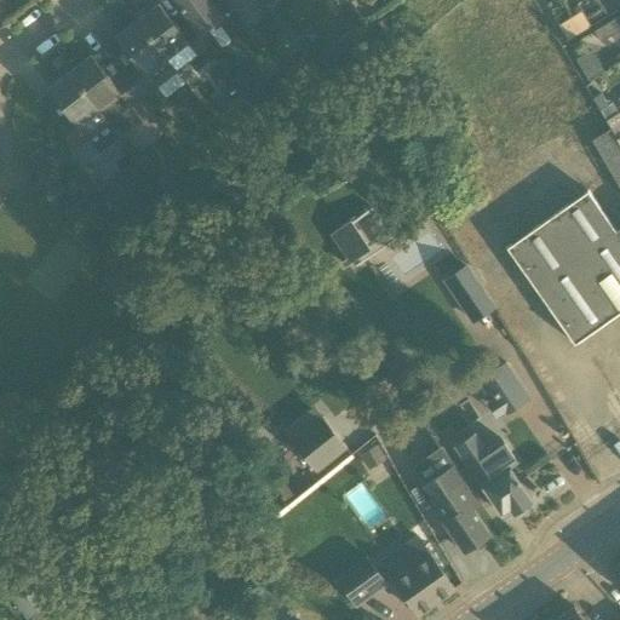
[(265,13),(254,0),(174,0),(191,21),(200,32),(216,52),(265,13)]
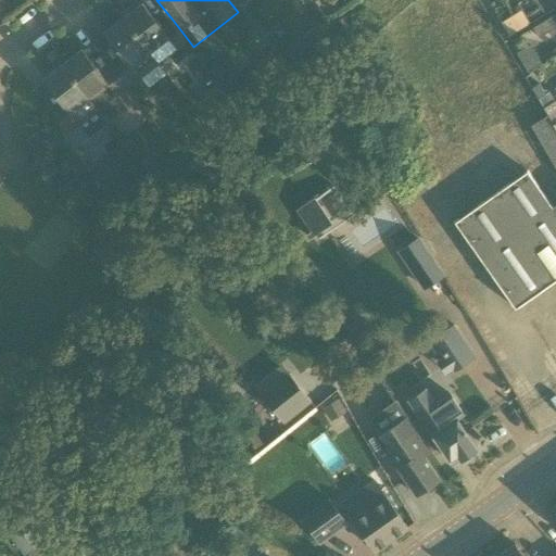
[(142,3),(124,17),(160,64),(171,57),(176,64),(196,49),(193,47),(179,28),(172,19),(161,27),(142,3)]
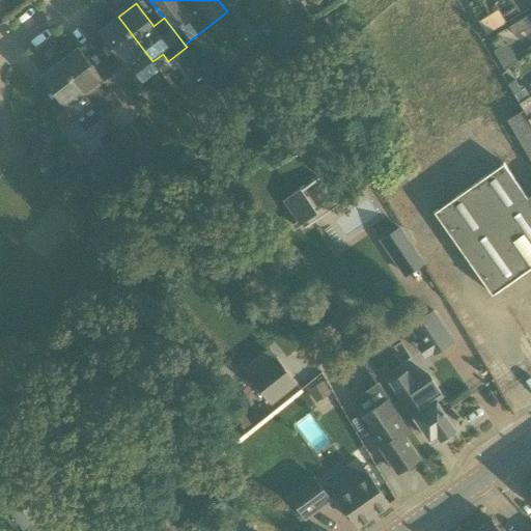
[(507,24),(499,9),(478,22),(485,35),(507,24)]
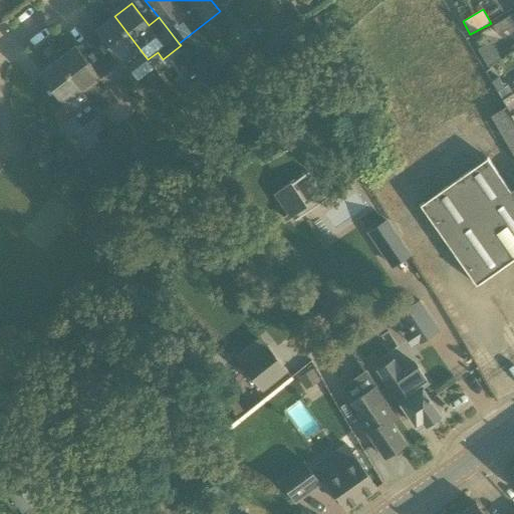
[(513,30),(513,12),(493,25),(499,34),(508,28),(511,33),(513,30)]
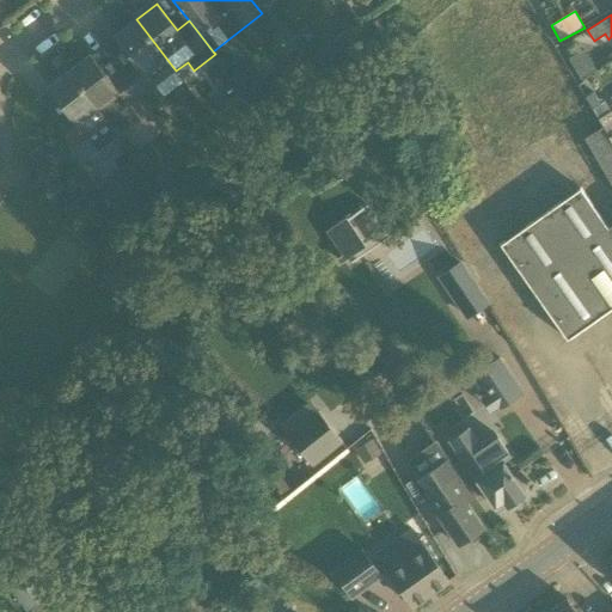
[(135,62),(123,72),(141,96),(154,86),(154,87),(176,71),(136,19),(115,36),(135,62)]
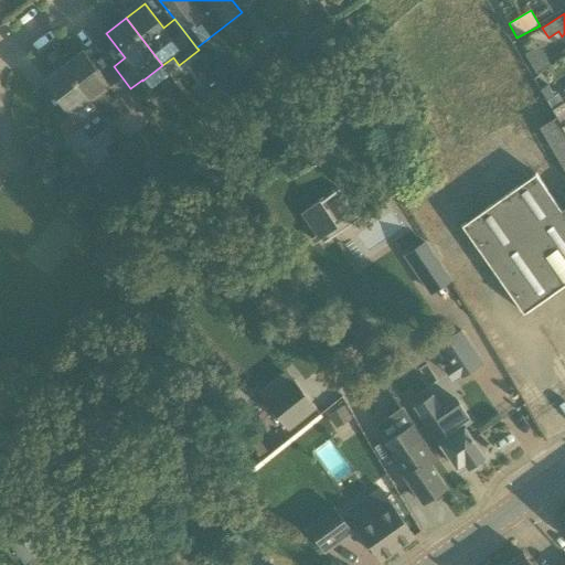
[(99,112),(130,88),(114,66),(102,75),(84,51),(64,65),(99,112)]
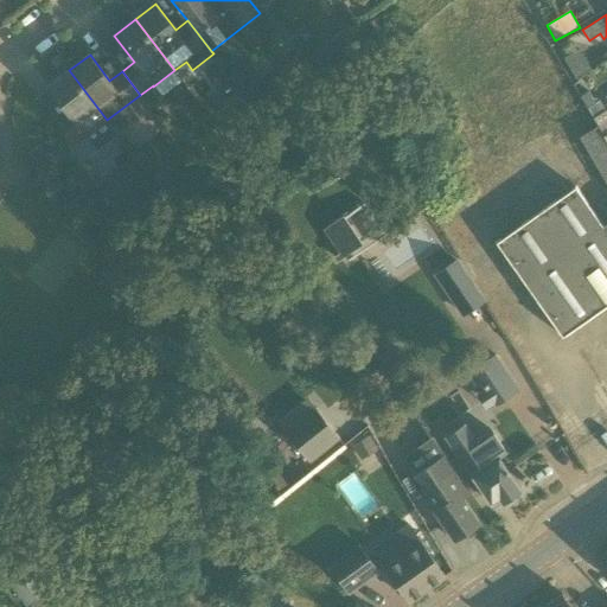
[(69,70),(48,87),(50,89),(68,113),(56,121),(74,146),(87,136),(107,120),(69,70)]
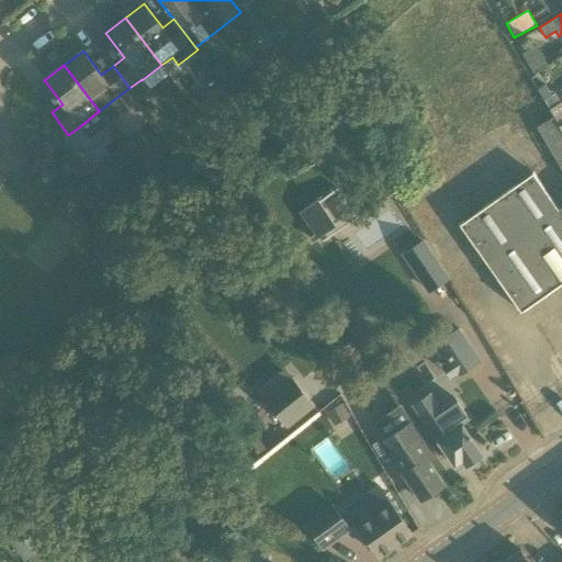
[(550,109),(561,102),(554,92),(542,82),(537,87),(550,109)]
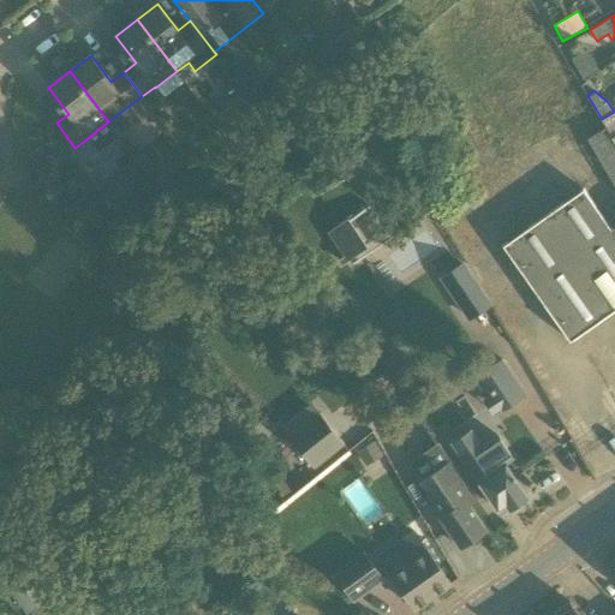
[(240,101),(224,114),(236,129),(252,114),(240,101)]
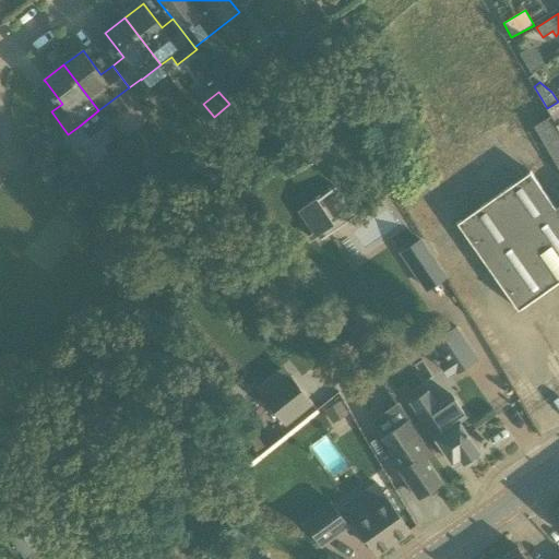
[(558,100),(558,102),(547,108),(552,117),(552,116),(558,126),(558,100)]
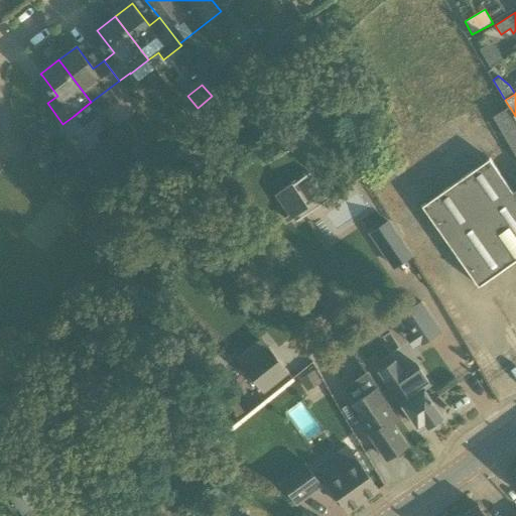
[(399,132),(387,139),(398,158),(430,139),(405,97),(385,109),(399,132)]
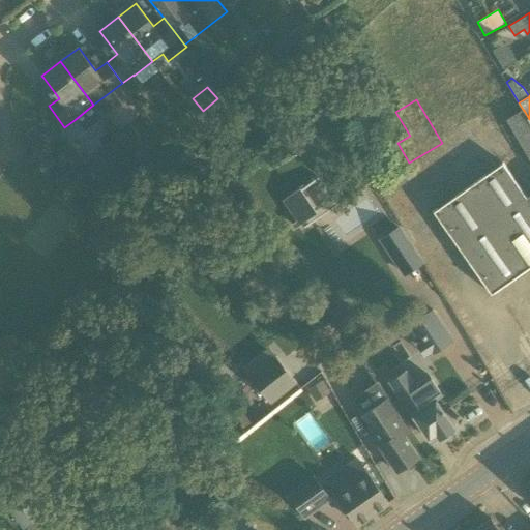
[(529,159),(529,119),(524,110),(524,111),(500,124),(510,142),(518,139),(529,159)]
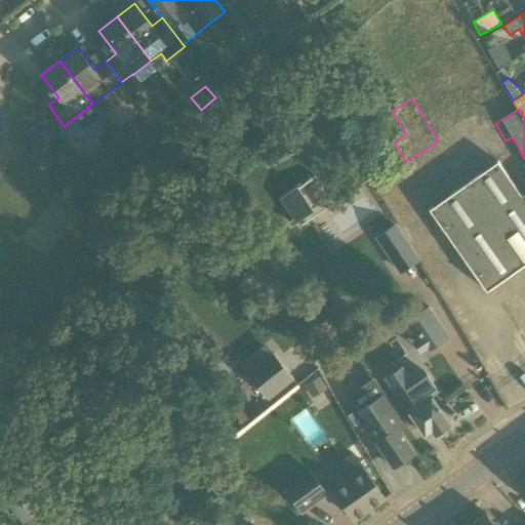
[(34,125),(25,131),(34,143),(42,136),(34,125)]
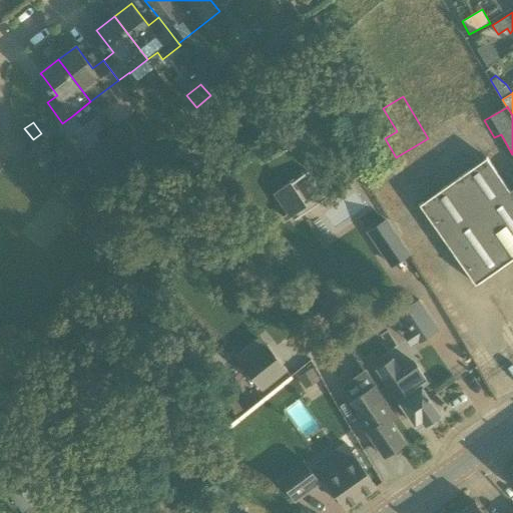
[(141,141),(129,150),(135,158),(147,149),(141,141)]
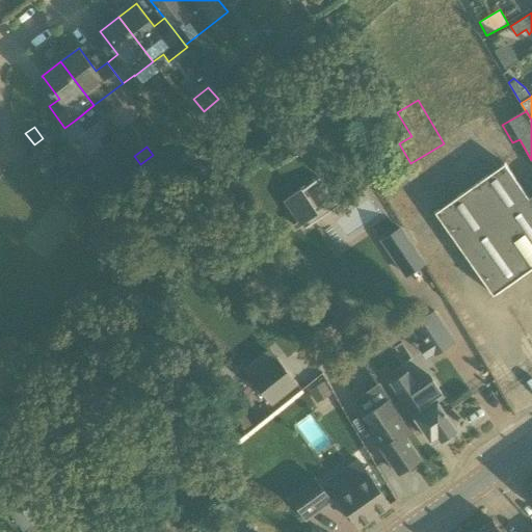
[(131,158),(116,160),(118,173),(133,170),(131,158)]
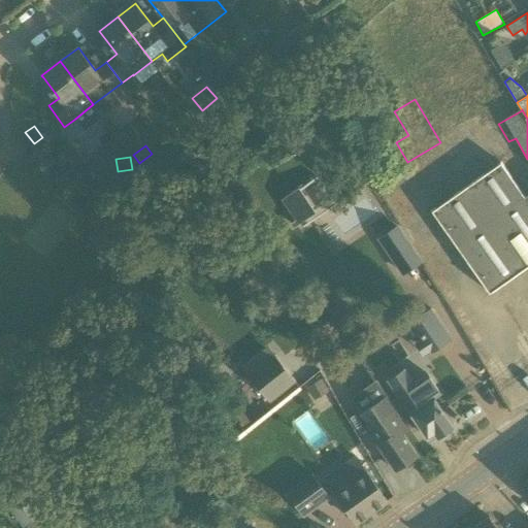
[(461,191),(434,209),(474,267),(492,291),(517,273),(527,265),(527,195),(526,196),(521,189),(502,162),(481,177),(461,191)]
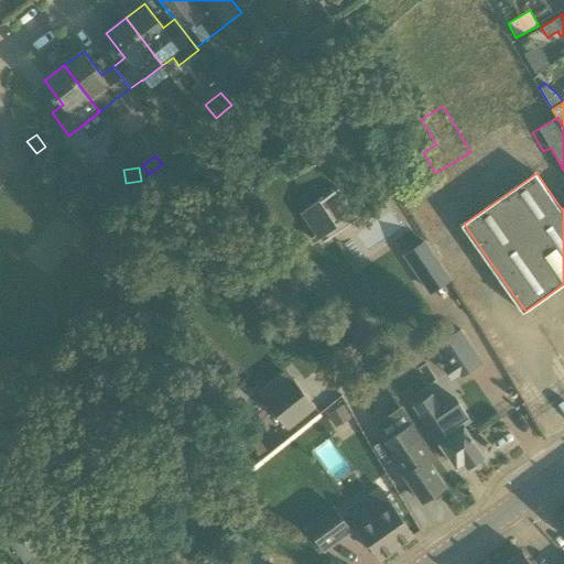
[(318,201),(300,214),(318,240),(337,227),(318,201)]
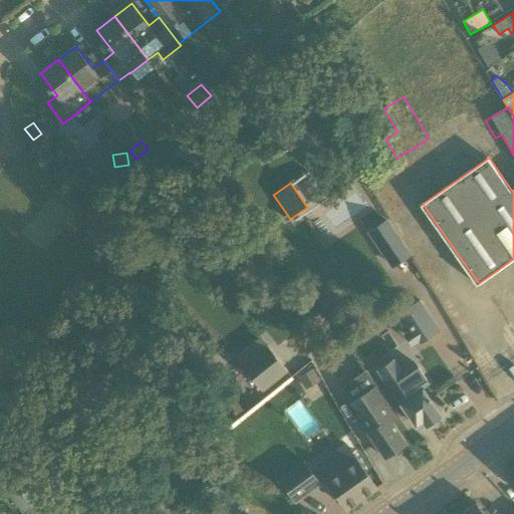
[(412,254),(388,219),(367,232),(392,268),(412,254)]
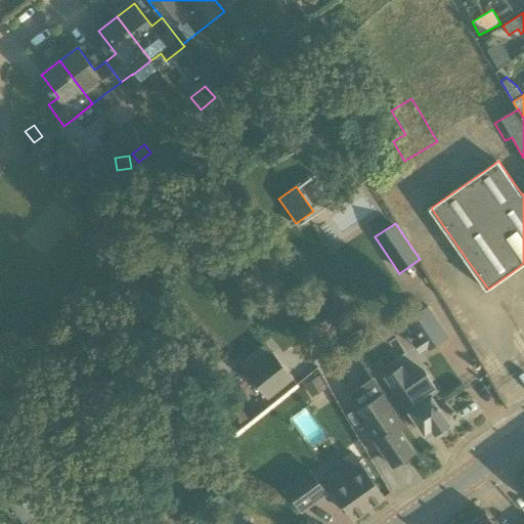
[(427,331),(435,344),(451,334),(431,304),(409,318),(421,335),(427,331)]
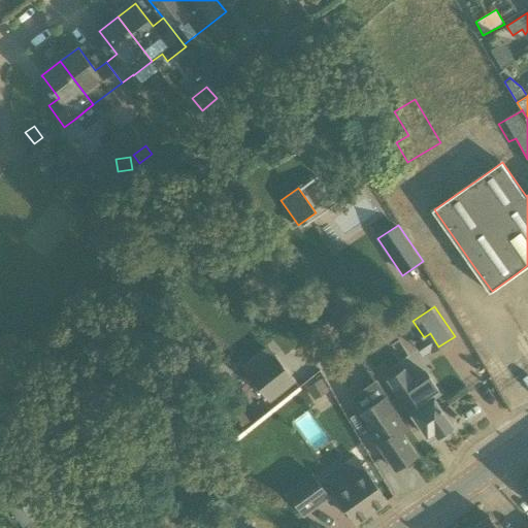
[(265,405),(289,386),(270,362),(245,381),(265,405)]
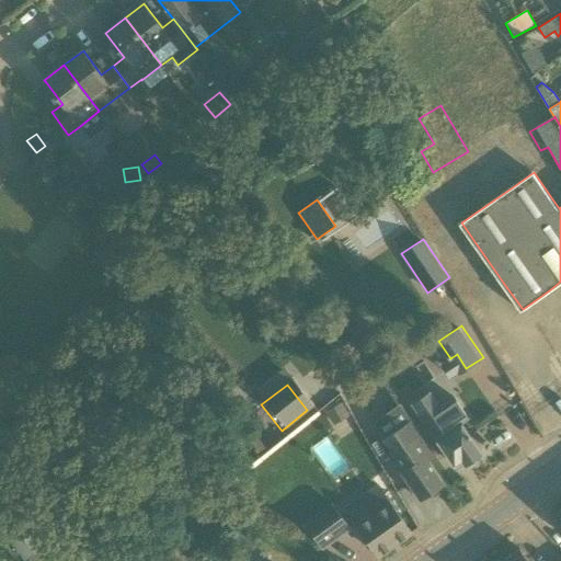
[(467,418),(454,397),(438,408),(428,393),(412,405),(457,468),(465,462),(465,464),(481,453),(460,422),(467,418)]
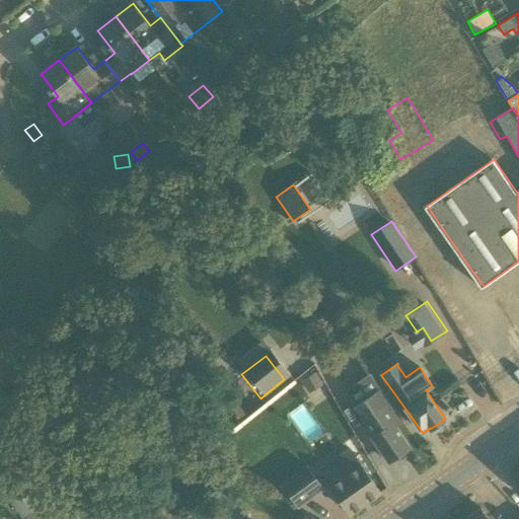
[(316,373),(302,381),(309,393),(323,385),(316,373)]
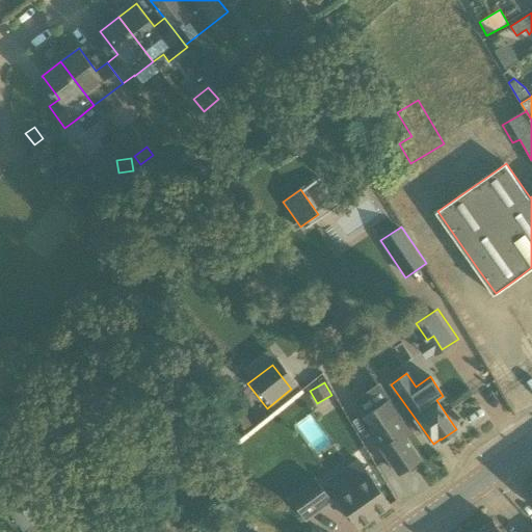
[(422,459),(406,436),(413,432),(390,398),(364,417),(383,445),(380,448),(399,475),(422,459)]
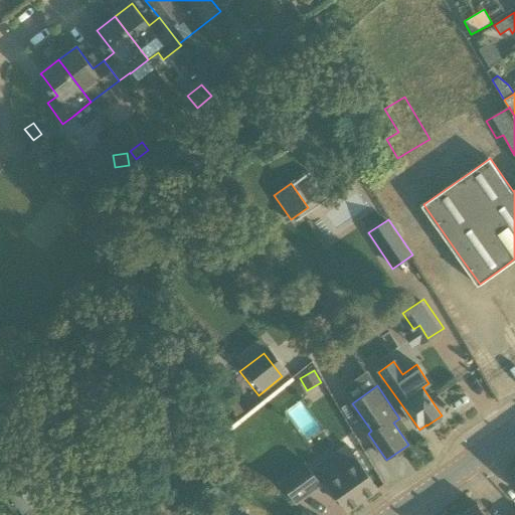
[(231,393),(223,399),(228,406),(236,400),(231,393)]
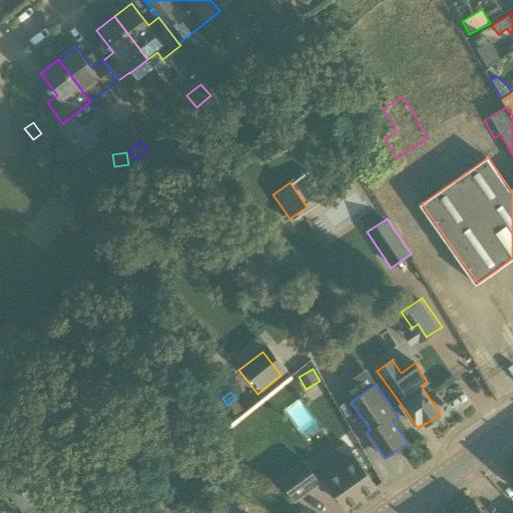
[(12,445),(4,450),(10,459),(18,454),(12,445)]
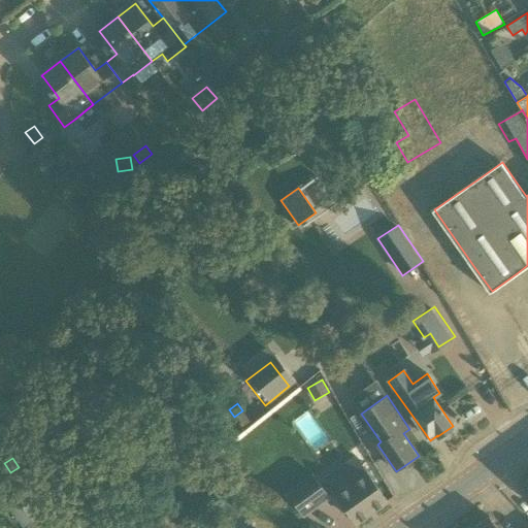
[(362,466),(331,488),(333,490),(351,515),(357,524),(358,524),(388,501),(364,468),(362,466)]
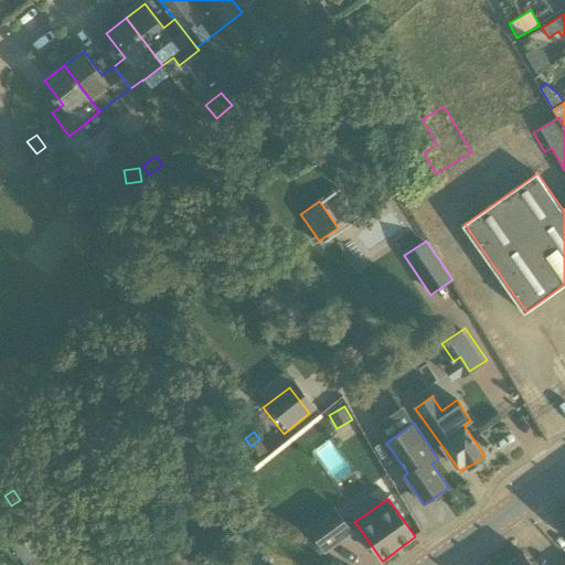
[(306,528),(326,554),(354,532),(336,505),(306,528)]
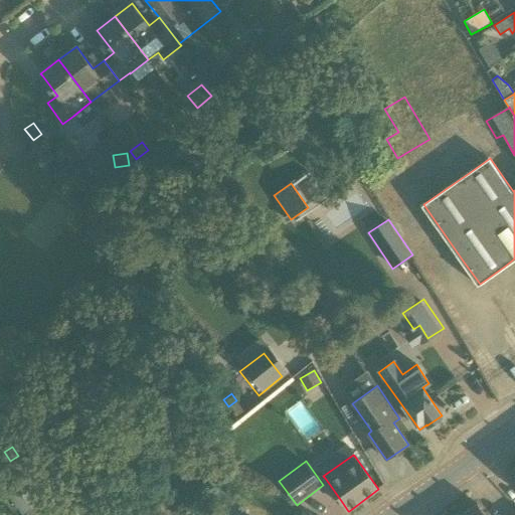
[(485,514),(478,504),(461,514),(485,514)]
